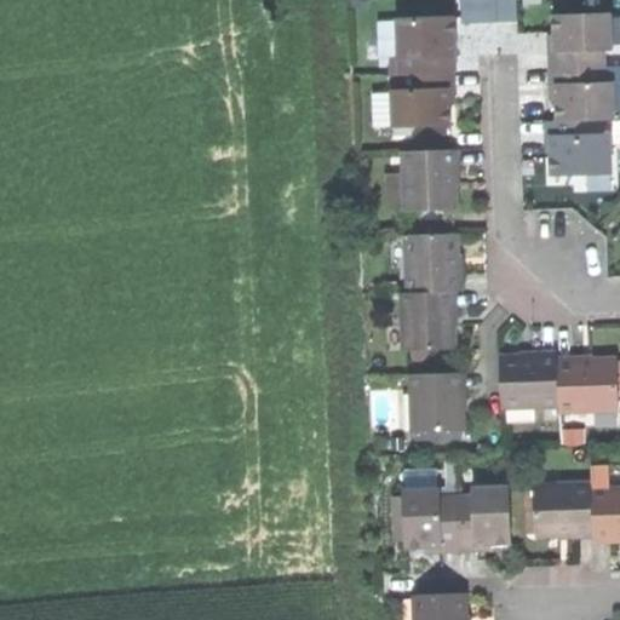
[(615,13),(555,15),(555,44),(556,67),(607,65),(607,47),(615,47),(615,13)]
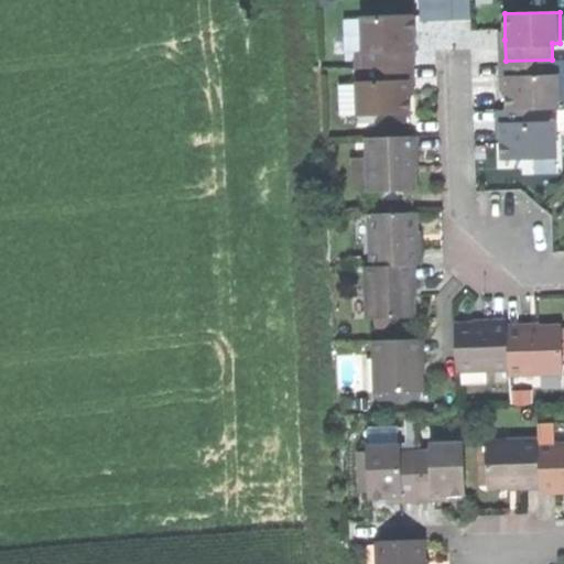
[(361,19),(362,67),(409,65),(409,49),(418,49),(416,36),(416,17),(361,19)]
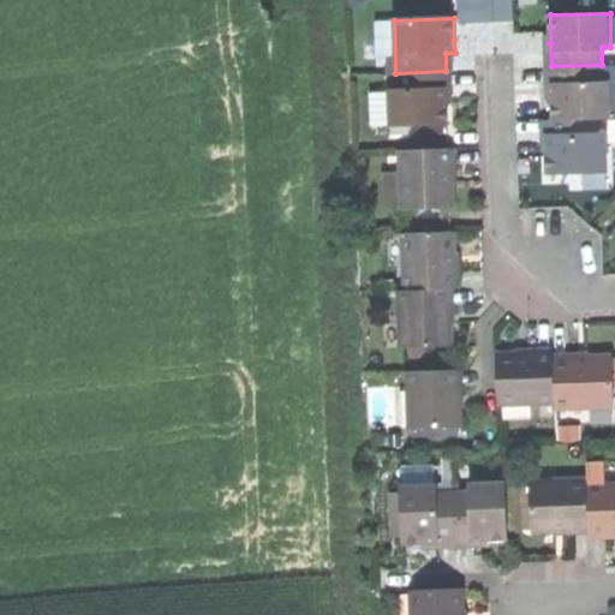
[(602,83),(602,65),(551,66),(551,91),(553,118),(597,117),(613,117),(613,82),(602,83)]
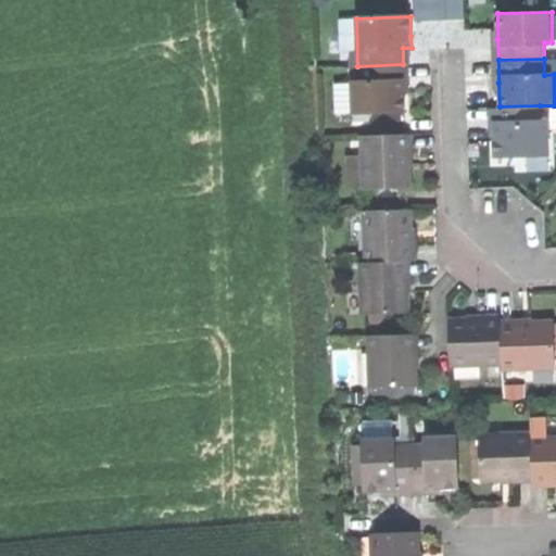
[(352,114),(404,113),(404,87),(403,64),(357,66),(357,80),(351,81),(352,114)]
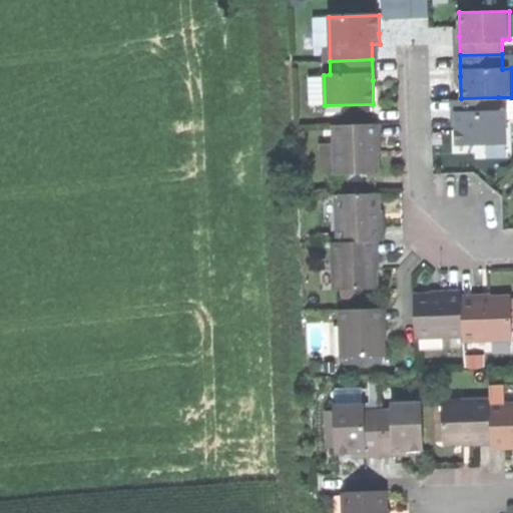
[(499,111),(498,97),(461,98),(457,98),(457,121),(458,141),(506,140),(506,111),(499,111)]
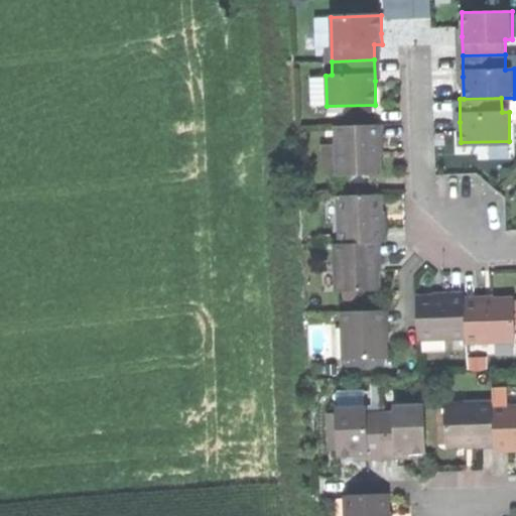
[(340,176),(380,174),(379,150),(378,125),(339,127),(340,176)]
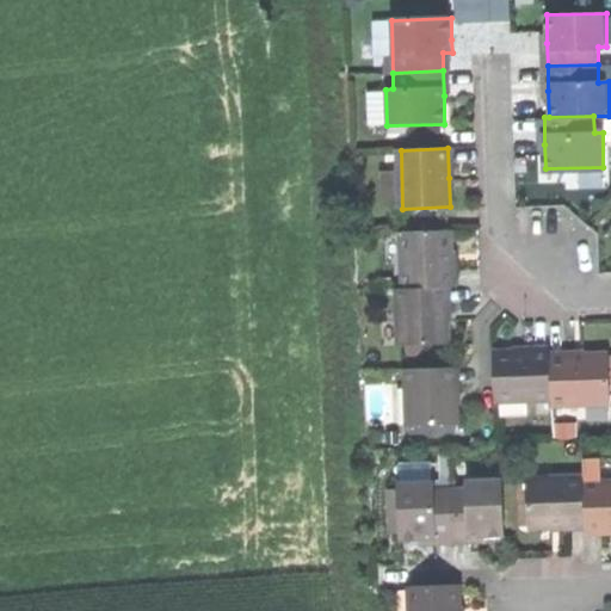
[(403,232),(405,289),(444,288),(450,288),(449,259),(449,232),(403,232)]
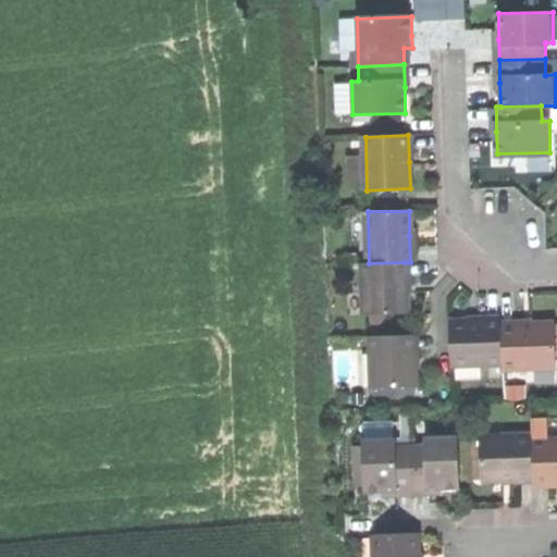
[(366,313),(406,312),(406,286),(405,262),(369,263),(364,263),(366,313)]
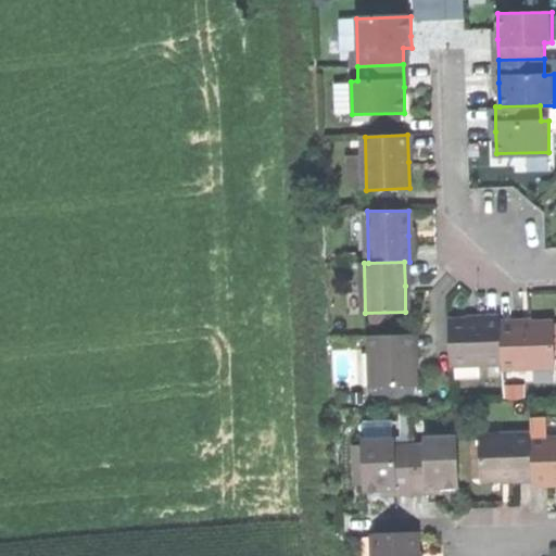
[(450,363),(503,362),(502,324),(502,319),(474,319),(449,320),(450,363)]
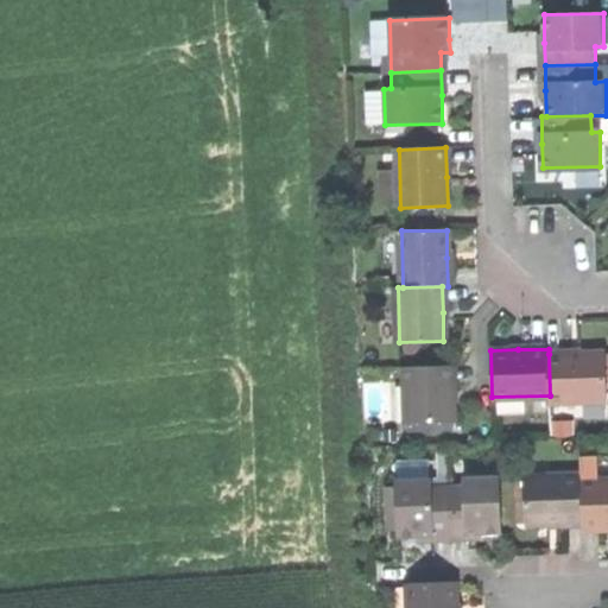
[(607,352),(576,353),(549,354),(550,396),(550,399),(607,398),(607,352)]
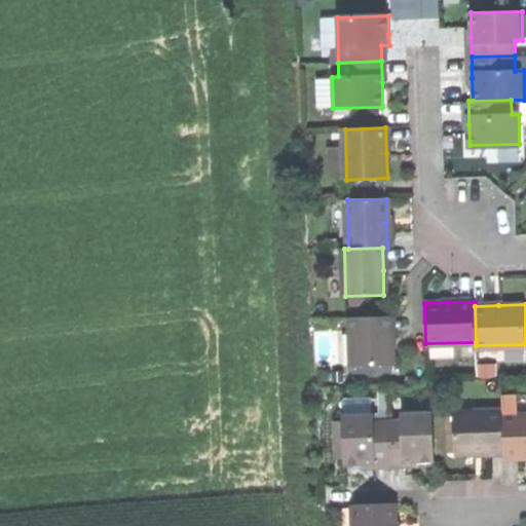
[(390,316),(350,317),(352,367),(391,366),(390,330),(390,316)]
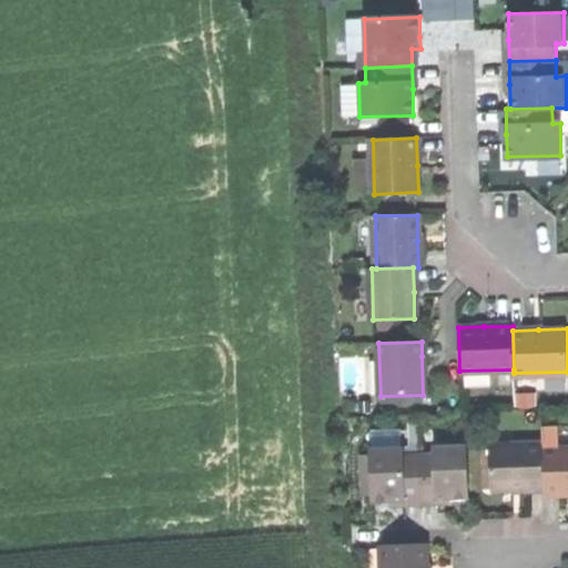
[(541,445),(487,445),(487,488),(513,487),(543,487),(541,449),(541,445)]
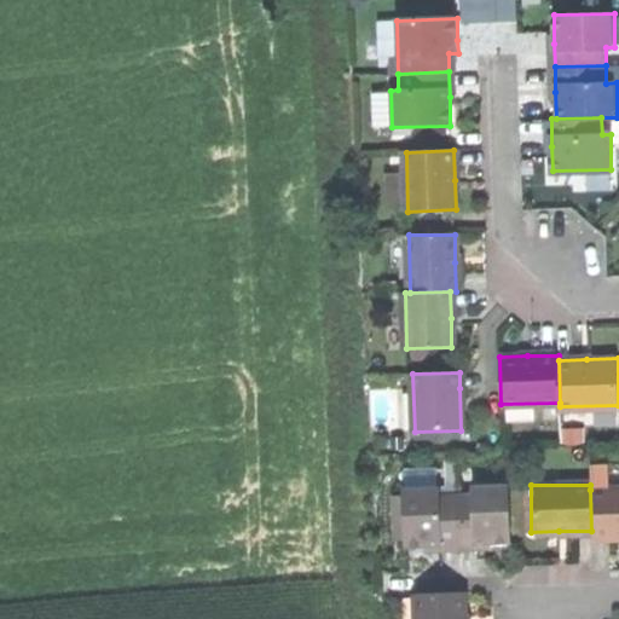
[(429,545),(453,545),(453,496),(438,496),(438,486),(401,486),(401,545),(429,545)]
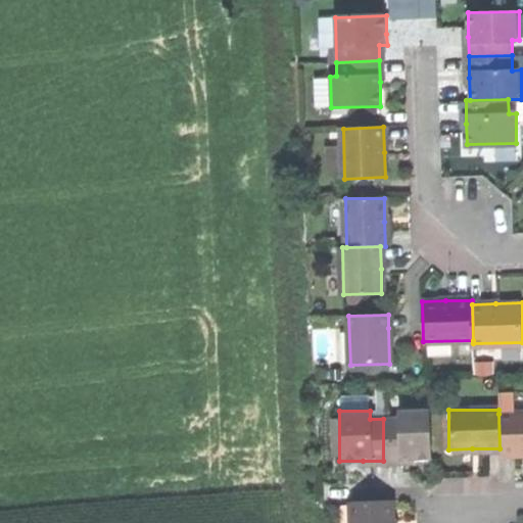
[(397,419),(383,419),(383,461),(409,461),(429,461),(428,411),(397,411),(397,419)]
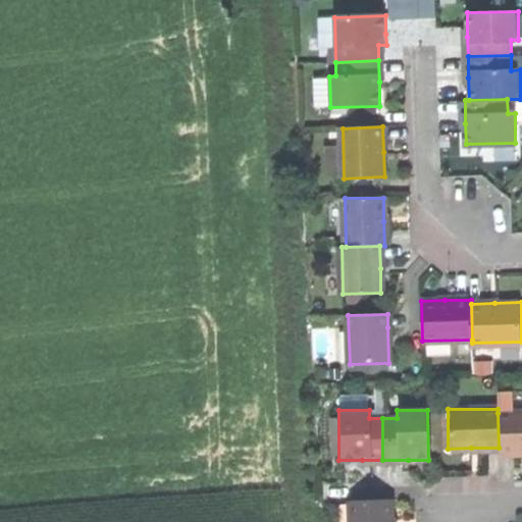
[(521,412),(498,413),(499,448),(499,452),(521,451),(521,412)]
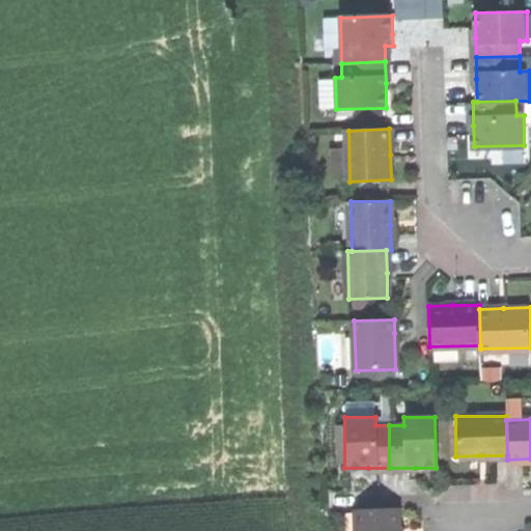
[(357,530),(397,530),(396,507),(357,509),(357,530)]
